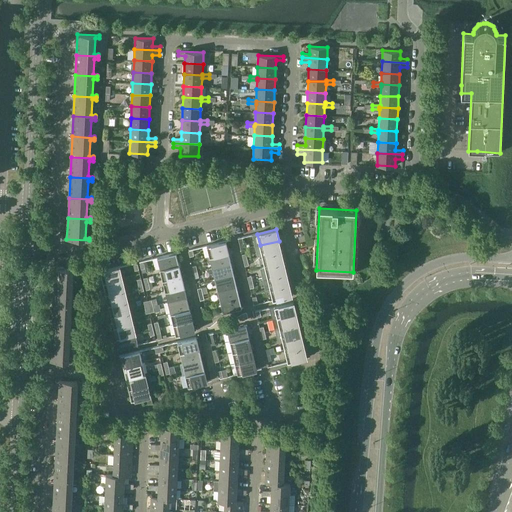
[(207,246),(210,257),(228,253),(226,241),(207,246)]
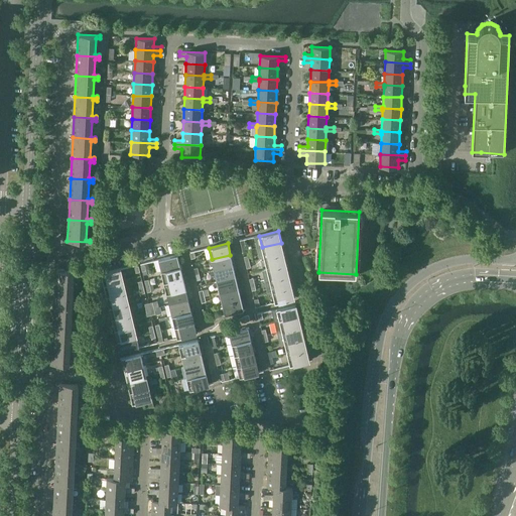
[(259,259),(264,258),(283,254),(281,243),(262,247),(257,248),(259,259)]
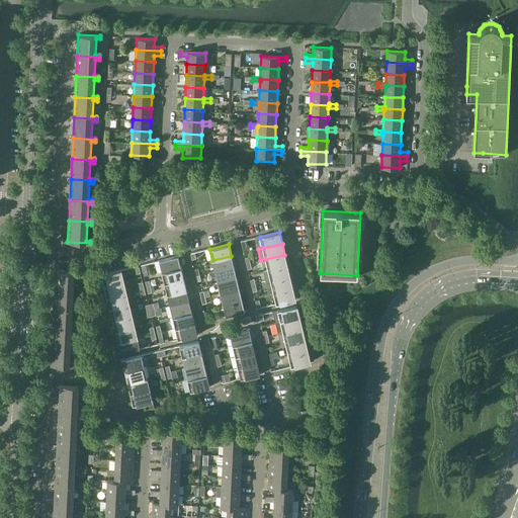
[(287,266),(284,255),(265,259),(268,270),(287,266)]
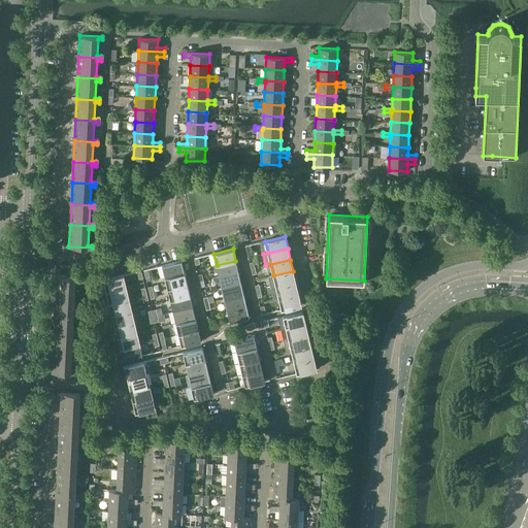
[(165,278),(185,273),(182,261),(162,266),(165,278)]
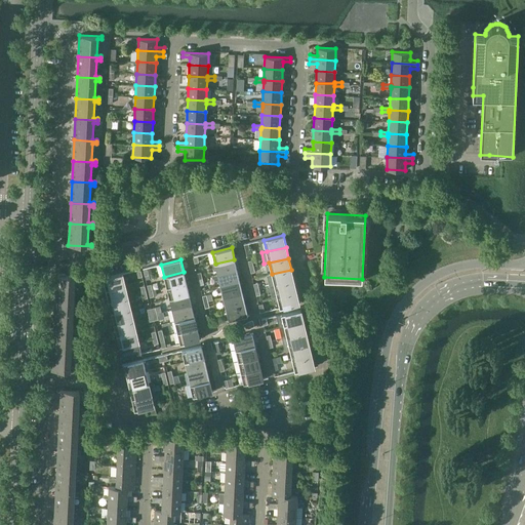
[(215,264),(217,275),(237,271),(234,259),(215,264)]
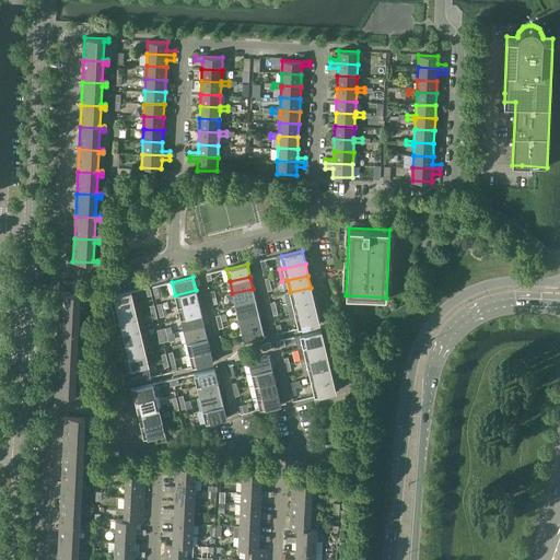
[(311,288),(290,292),(284,293),(287,306),(314,300),(311,288)]
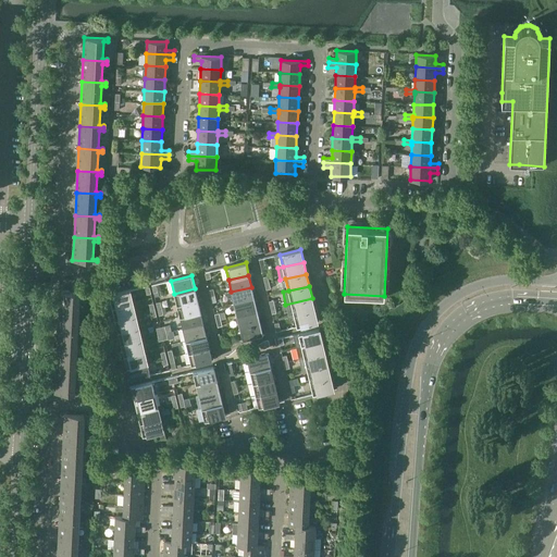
[(255,299),(251,287),(231,292),(234,304),(255,299)]
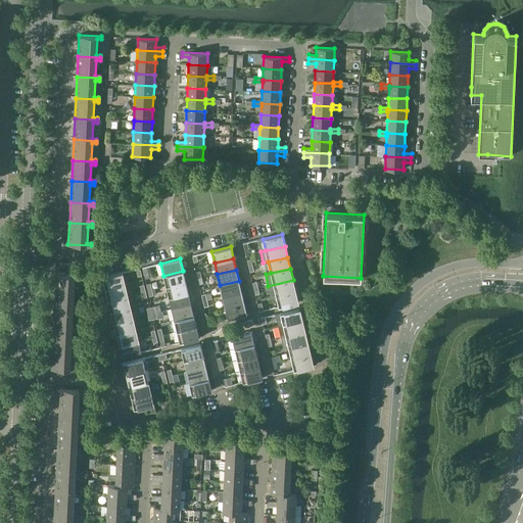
[(183,271),(163,276),(167,286),(185,281),(183,271)]
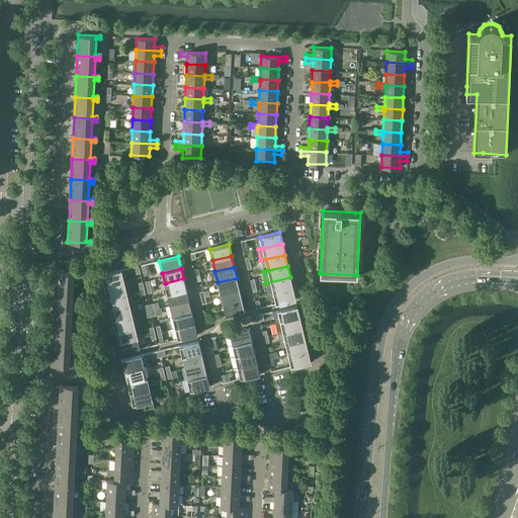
[(104,286),(123,282),(124,282),(121,270),(105,273),(101,274),(104,286)]
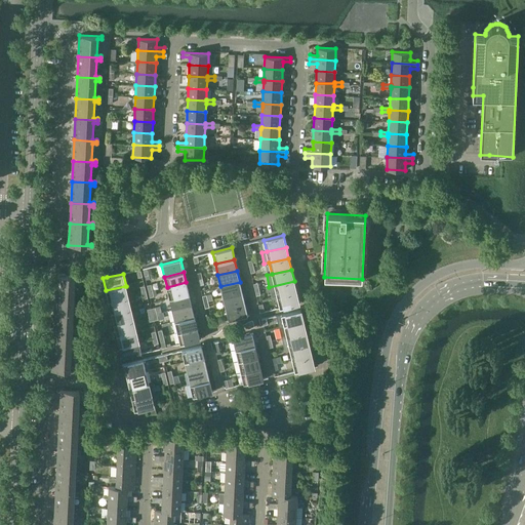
[(75,284),(75,276),(56,275),(55,285),(54,307),(78,308),(78,306),(74,306),(75,289),(79,289),(79,286),(79,285),(75,284)]
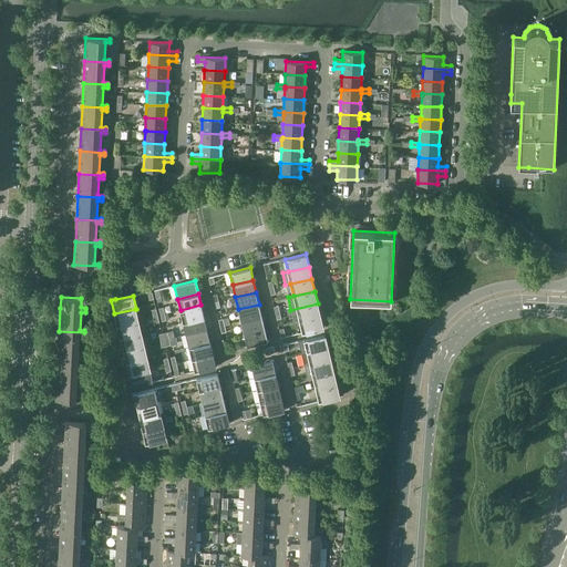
[(294,321),(299,320),(302,319),(320,316),(318,303),(290,310),(294,321)]
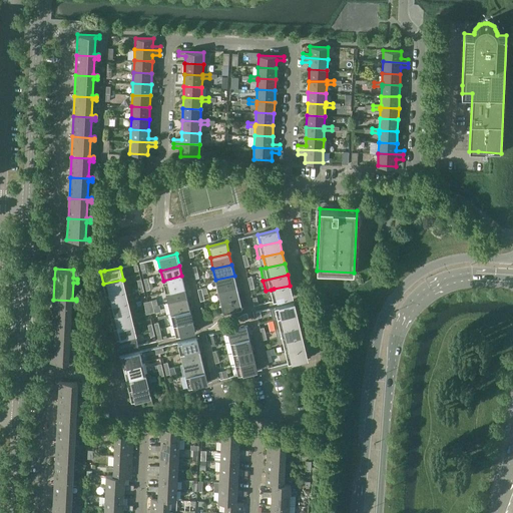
[(163,281),(165,292),(184,287),(181,276),(163,281)]
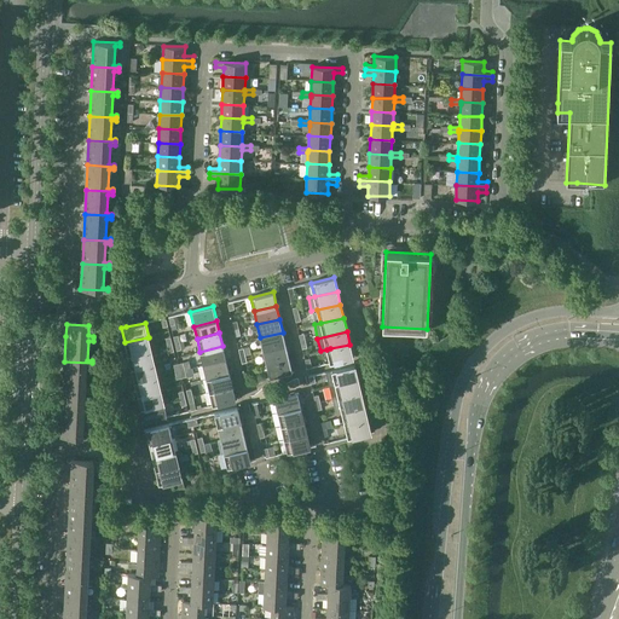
[(260,337),(264,351),(285,346),(283,333),(260,337)]
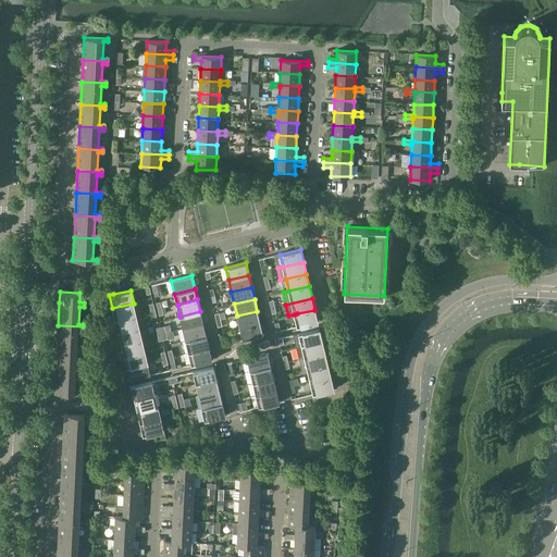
[(112,308),(114,319),(136,314),(133,304),(112,308)]
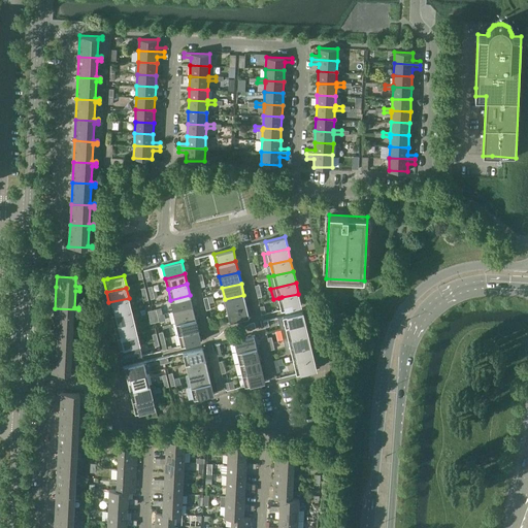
[(299,297),(298,294),(282,297),(278,298),(282,309),(301,305),(299,297)]
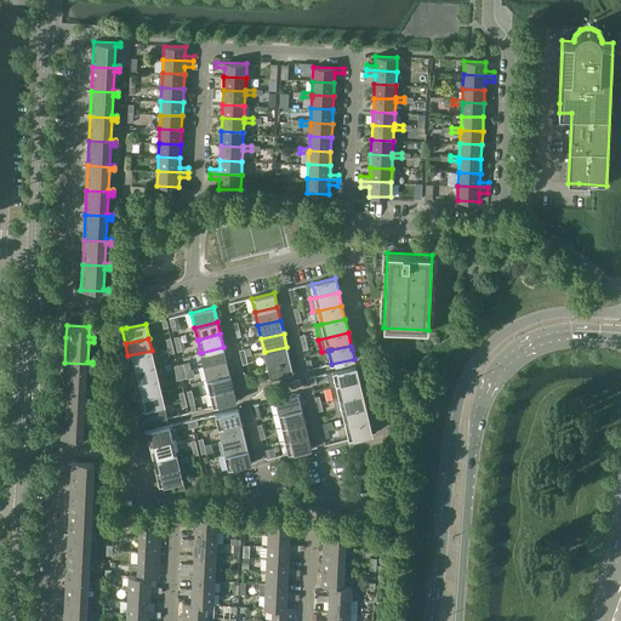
[(200,353),(204,366),(227,362),(223,347),(200,353)]
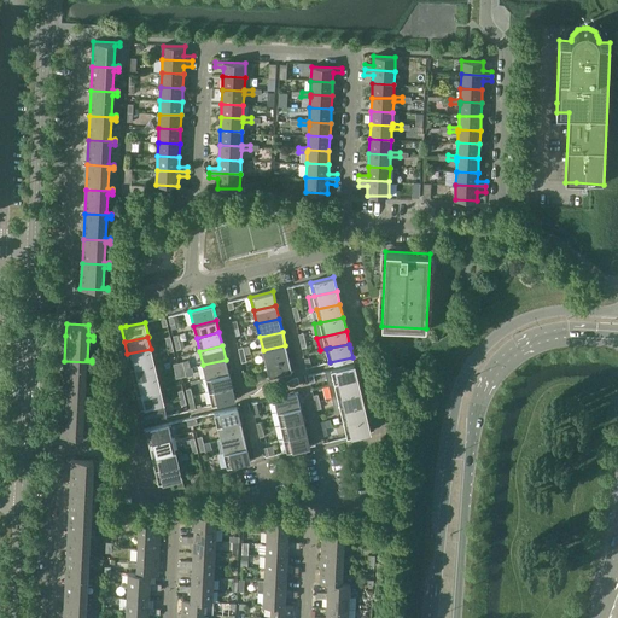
[(263,350),(266,363),(289,357),(285,345),(263,350)]
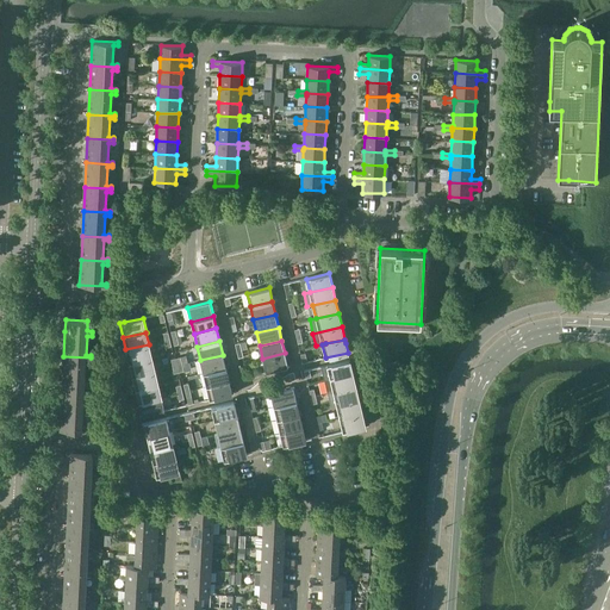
[(125,349),(129,362),(153,358),(149,344),(125,349)]
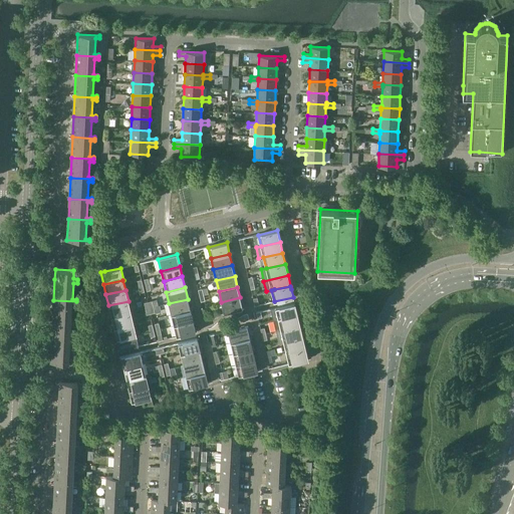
[(240,297),(221,302),(224,313),(243,309),(240,297)]
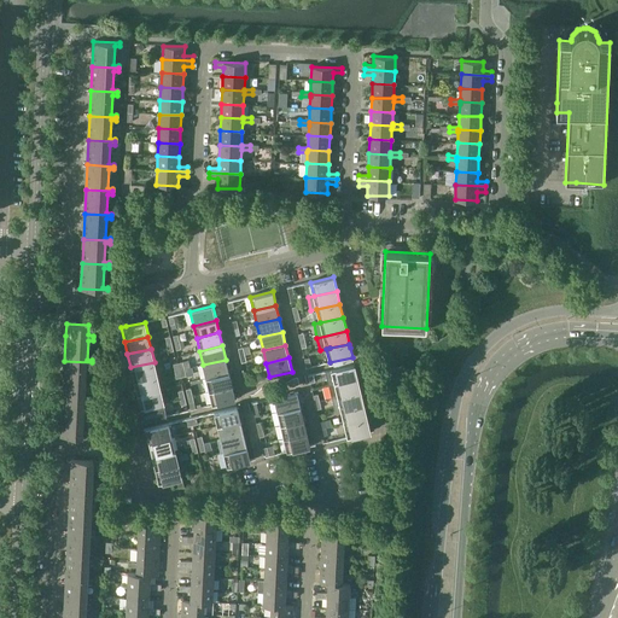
[(207,378),(228,373),(226,360),(203,365),(207,378)]
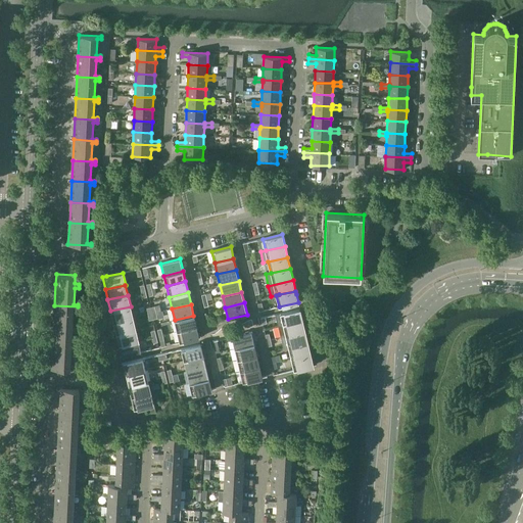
[(54,305),(53,326),(77,327),(77,325),(73,325),(74,308),(78,310),(78,306),(54,305)]
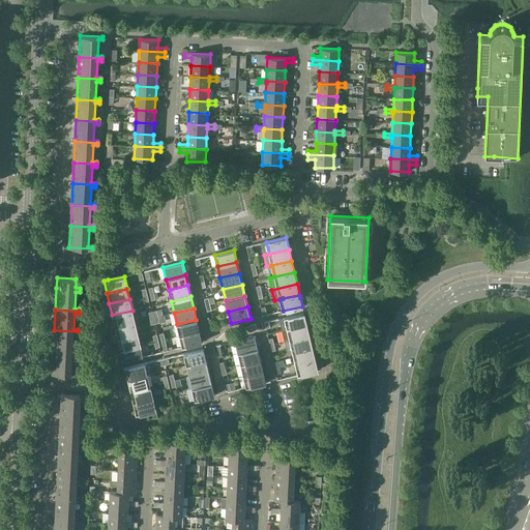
[(112,315),(115,327),(135,322),(133,311),(112,315)]
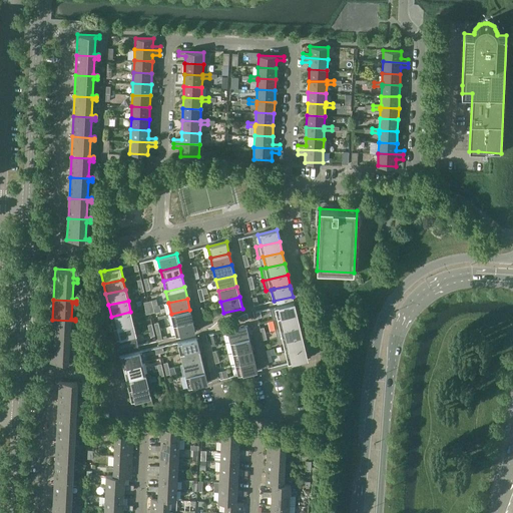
[(273,320),(278,319),(297,314),(294,303),(270,309),(273,320)]
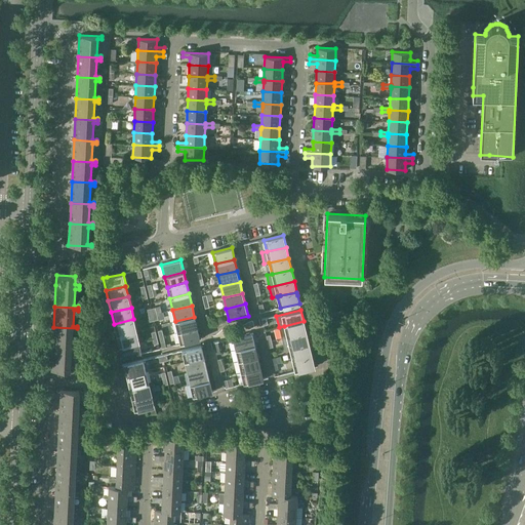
[(197,328),(194,317),(175,321),(177,332),(197,328)]
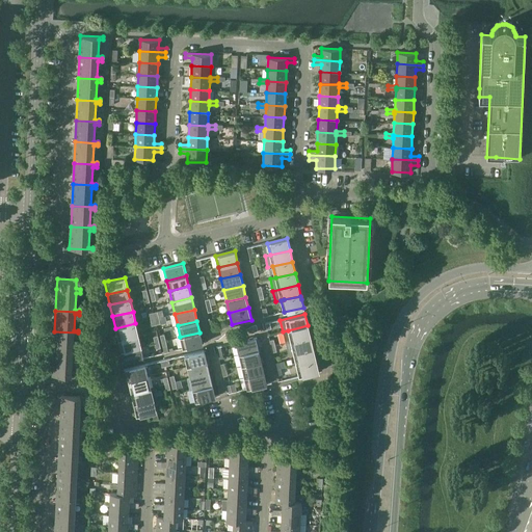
[(118,340),(138,335),(135,323),(115,328),(118,340)]
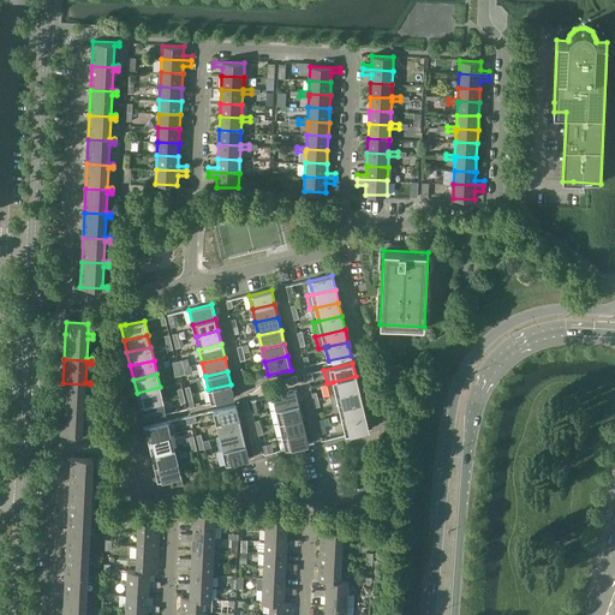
[(356,376),(333,382),(327,383),(330,396),(336,395),(359,389),(356,376)]
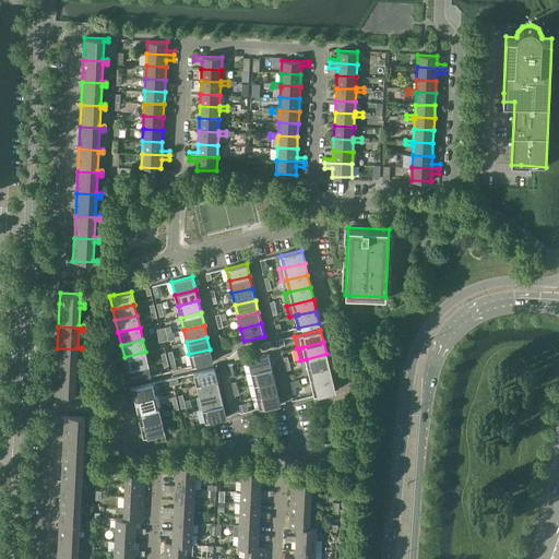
[(82,353),(82,349),(57,348),(56,370),(81,372),(81,370),(76,370),(78,353),(82,353)]
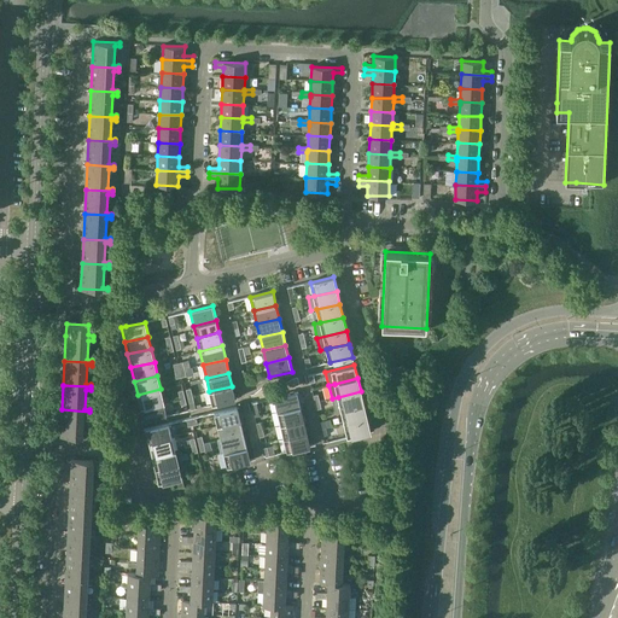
[(232,386),(209,391),(213,406),(235,400),(232,386)]
